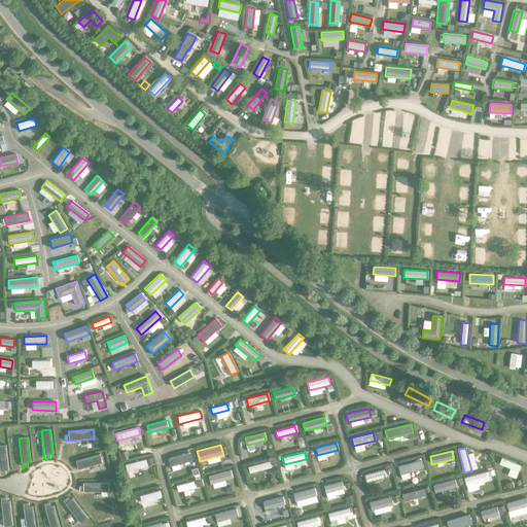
[(191,460),(189,453),(168,458),(170,466),(191,460)]
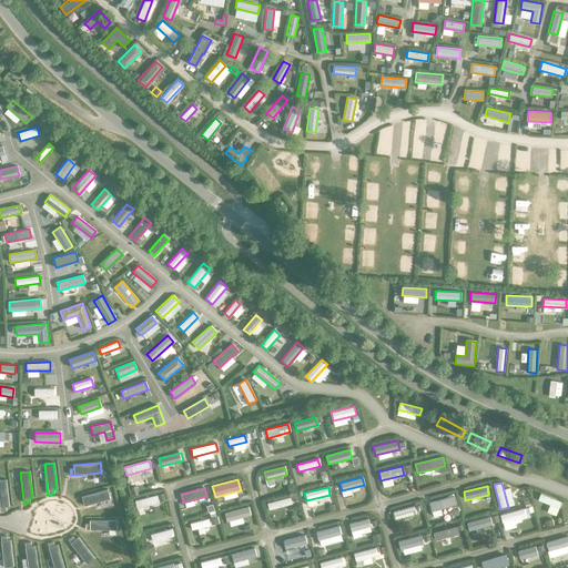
[(107,489),(81,497),(84,506),(110,498),(107,489)]
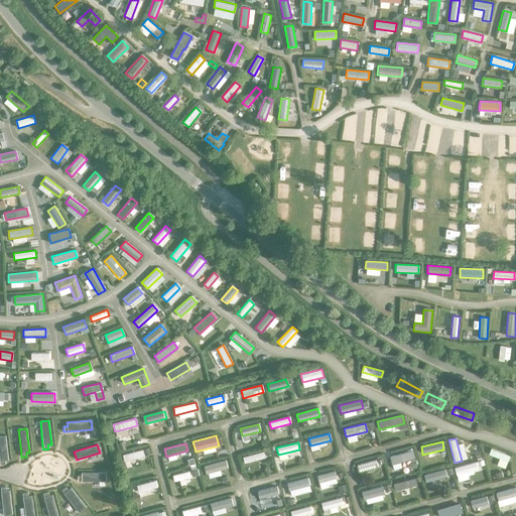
[(510,457),(491,448),(489,455),(507,463),(510,457)]
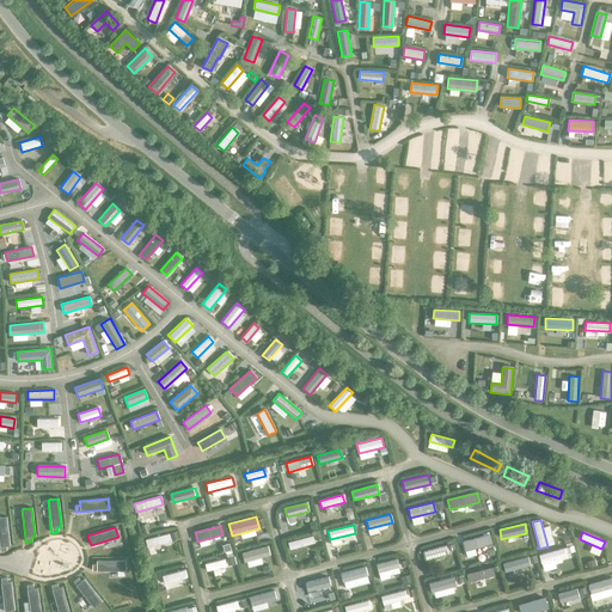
[(171,542),(169,534),(145,539),(147,548),(171,542)]
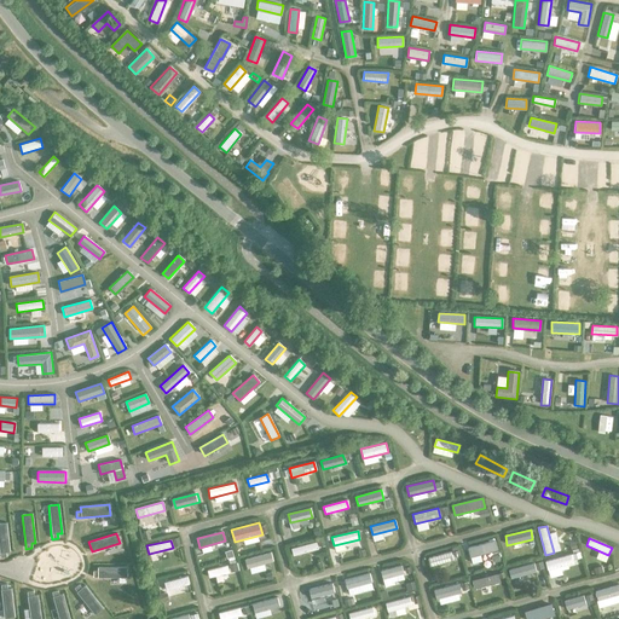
[(498,550),(496,541),(468,548),(470,557),(498,550)]
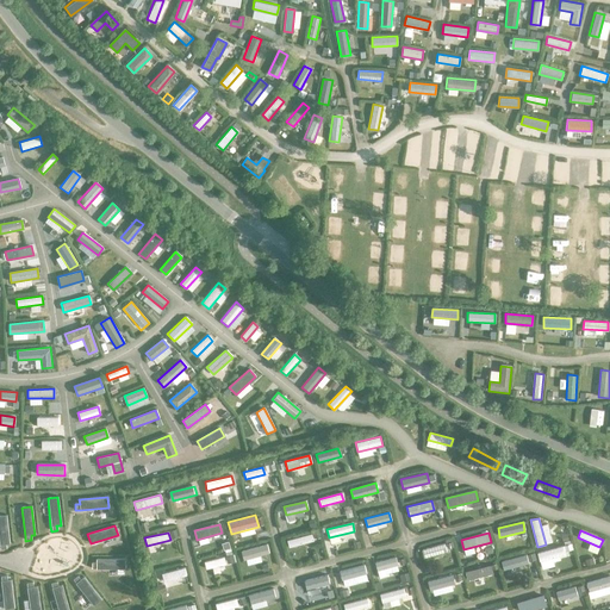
[(313,542),(311,534),(286,541),(288,548),(313,542)]
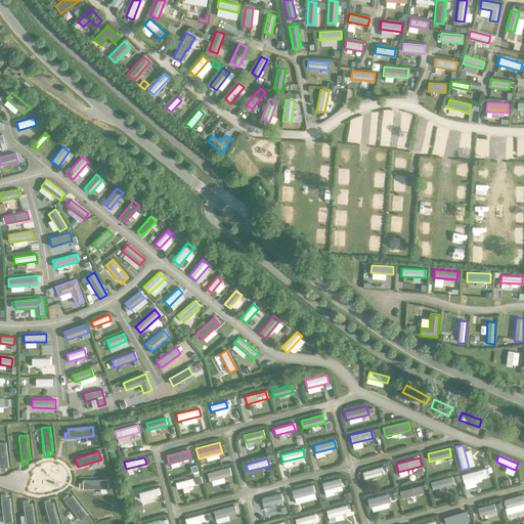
[(231,476),(229,468),(208,473),(210,481),(231,476)]
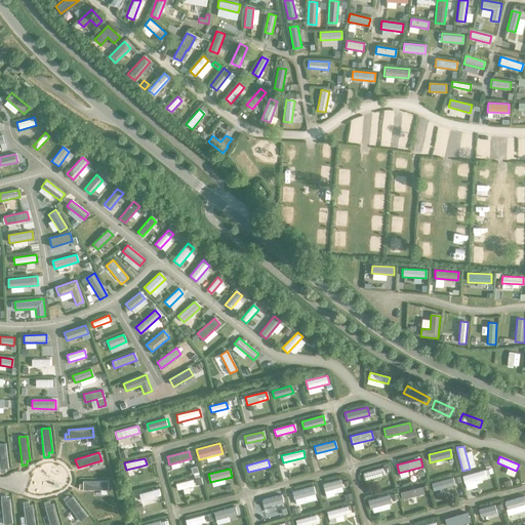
[(385,476),(382,469),(364,473),(365,480),(385,476)]
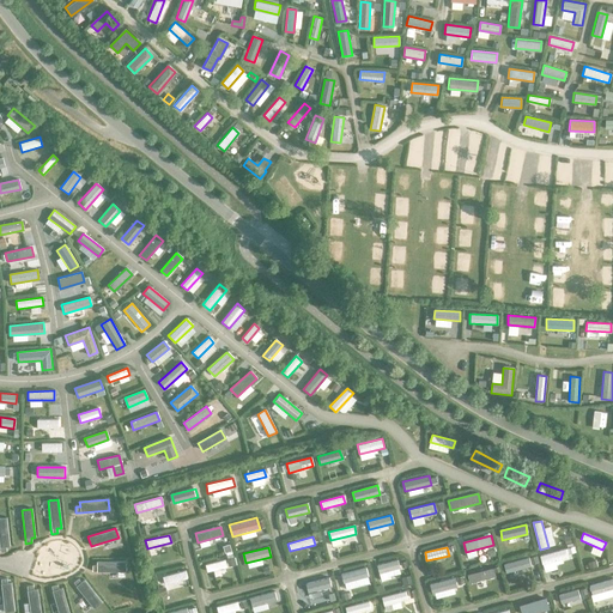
[(568,558),(565,550),(540,556),(542,565),(568,558)]
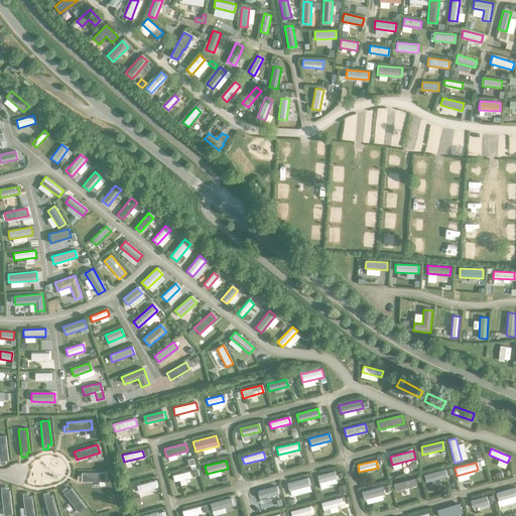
[(446,478),(444,470),(424,475),(426,483),(446,478)]
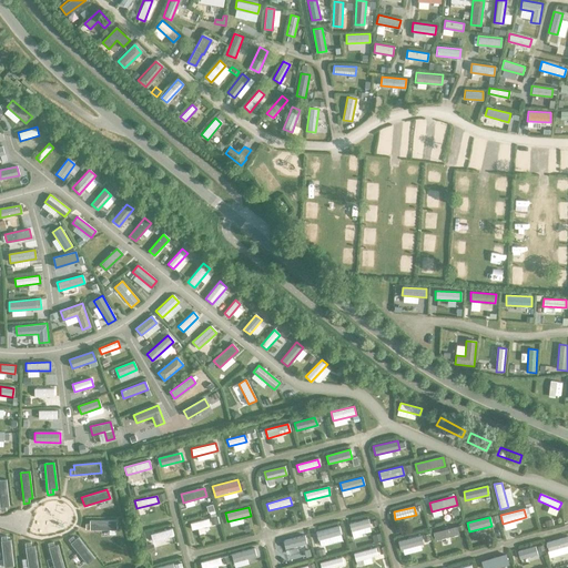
[(371,527),(368,518),(348,524),(351,533),(371,527)]
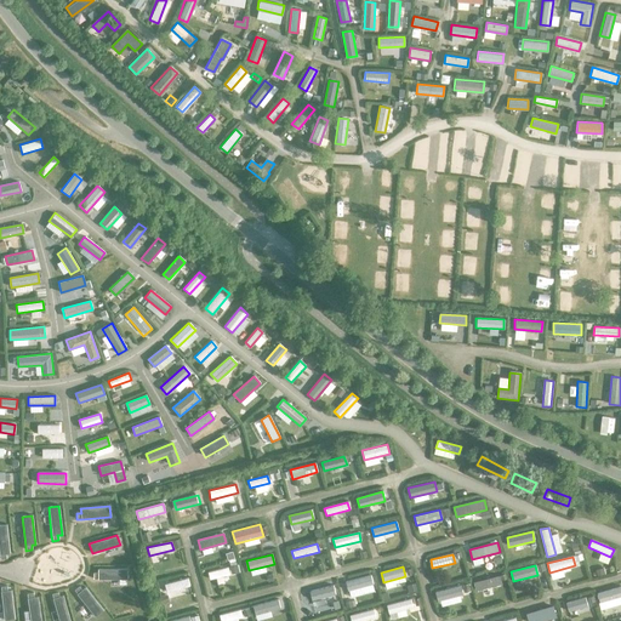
[(229,575),(227,568),(206,573),(209,580),(229,575)]
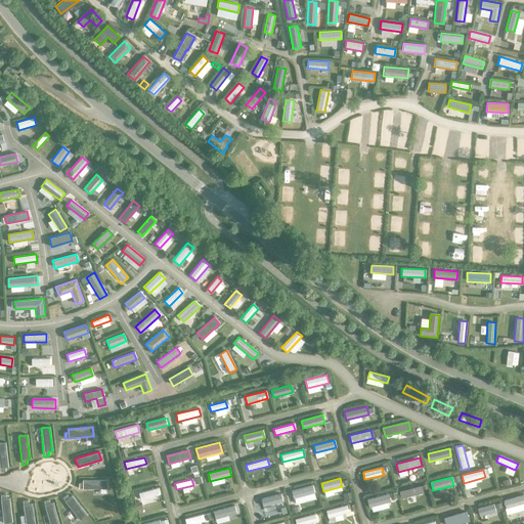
[(82,484),(78,484),(78,489),(82,489),(106,489),(106,480),(82,480),(82,484)]
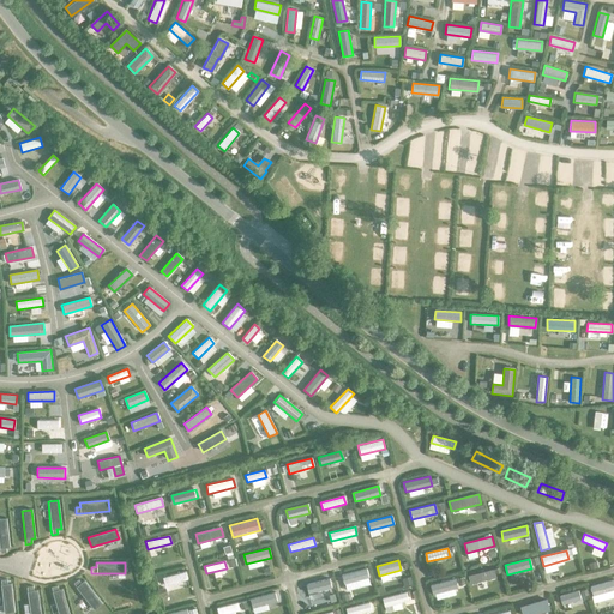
[(368,578),(366,570),(342,576),(344,584),(368,578)]
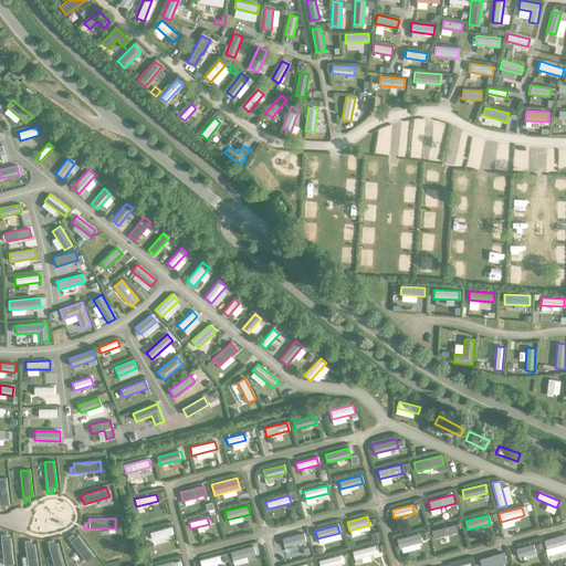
[(457,533),(456,525),(431,531),(433,538),(457,533)]
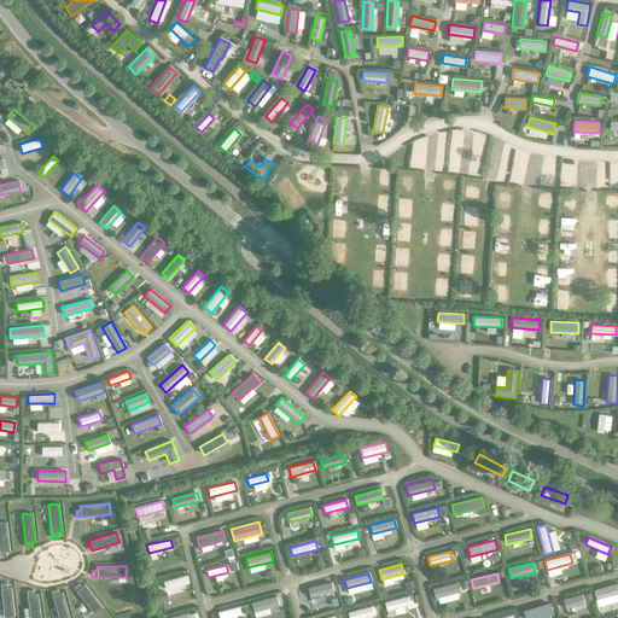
[(190,584),(187,576),(163,582),(165,590),(190,584)]
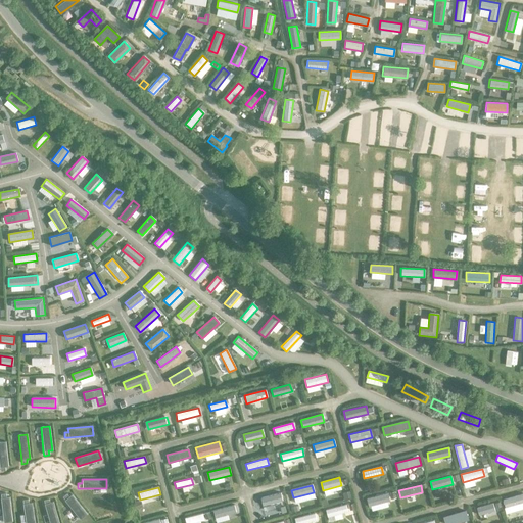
[(65,493),(62,497),(64,501),(80,519),(86,514),(72,494),(68,497),(65,493)]
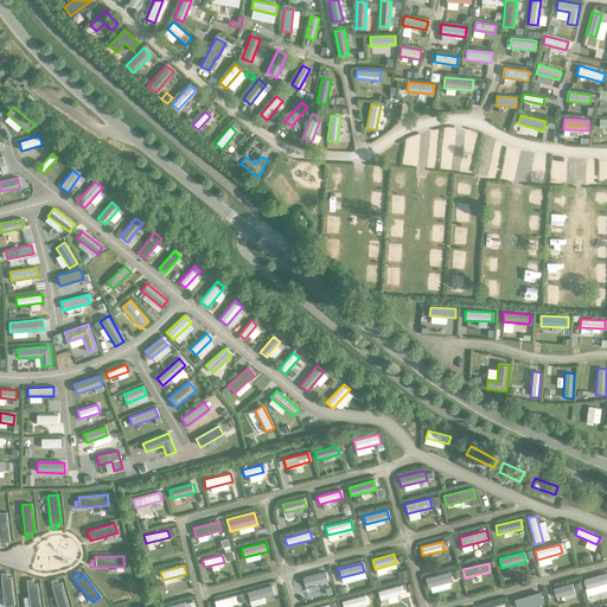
[(327,581),(325,573),(302,579),(305,587),(327,581)]
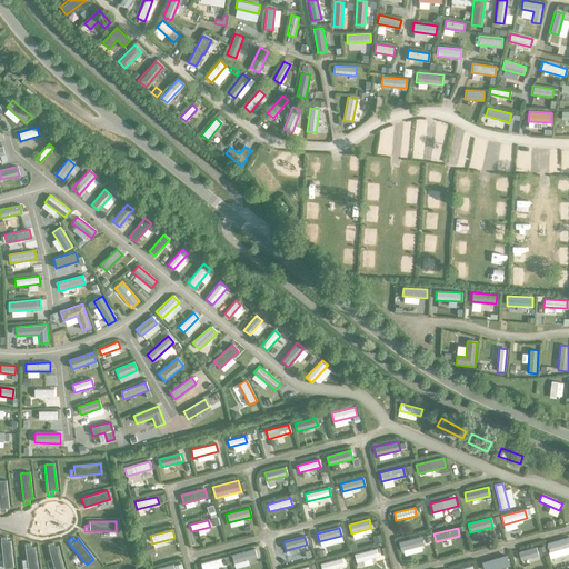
[(425,546),(422,537),(399,542),(401,551),(425,546)]
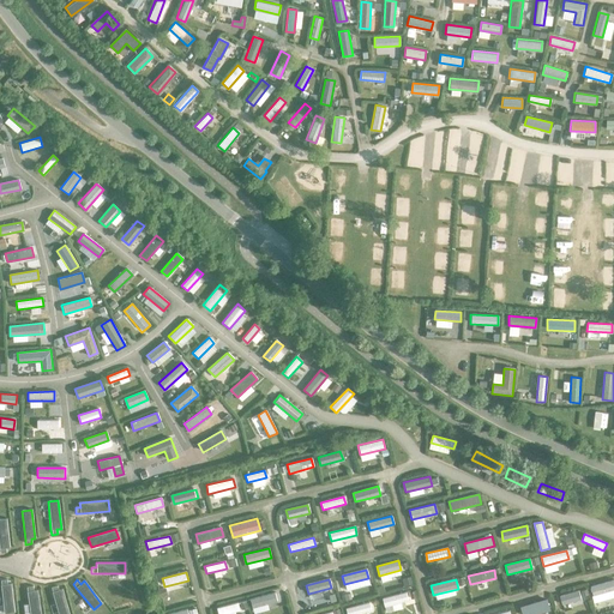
[(613,589),(613,579),(590,587),(593,595),(613,589)]
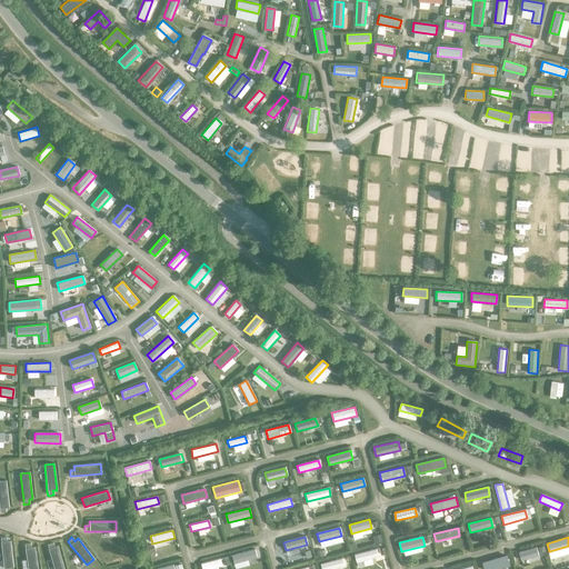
[(7,538),(1,538),(1,542),(5,568),(13,568),(10,541),(7,542),(7,538)]
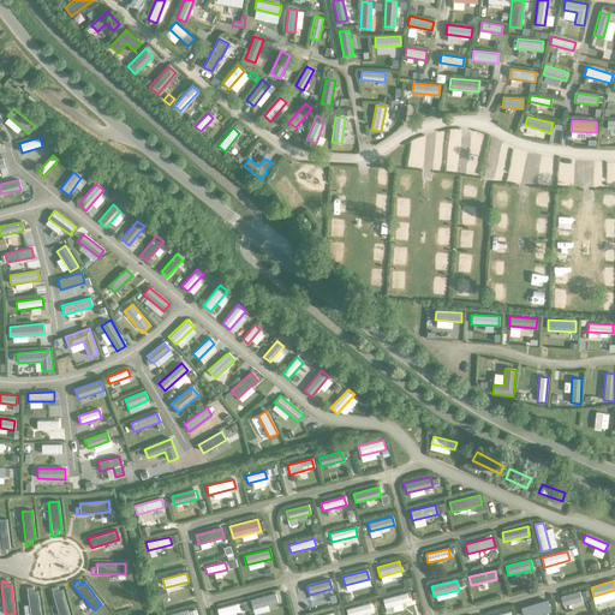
[(33,587),(27,589),(28,593),(30,614),(40,614),(37,591),(33,592),(33,587)]
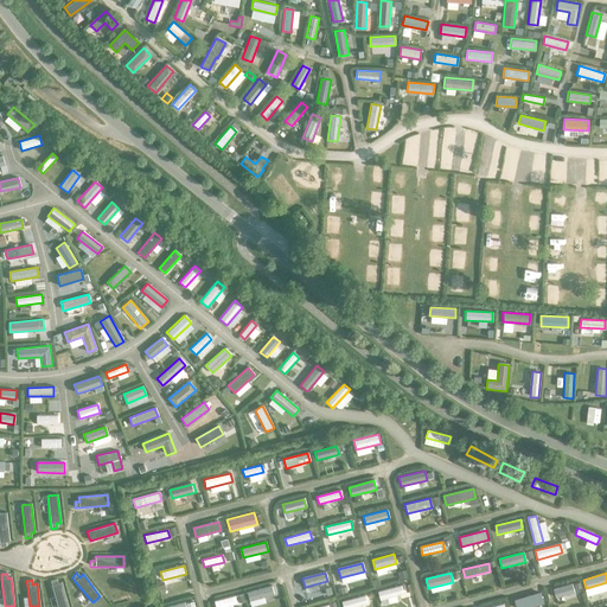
[(56,580),(51,581),(57,606),(68,606),(62,583),(58,585),(56,580)]
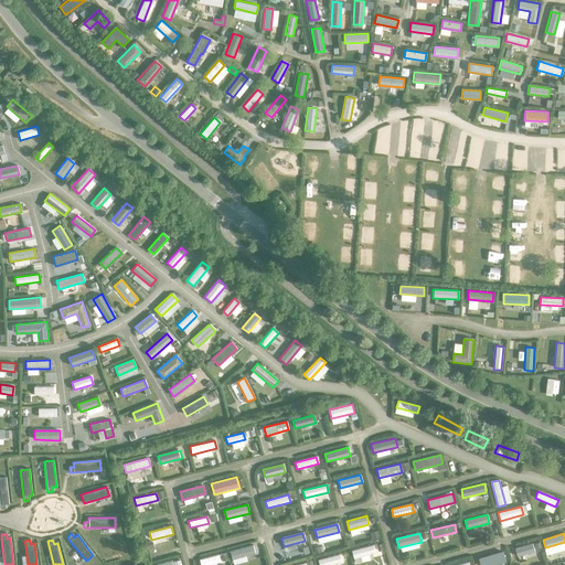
[(535,552),(532,543),(515,548),(518,557),(535,552)]
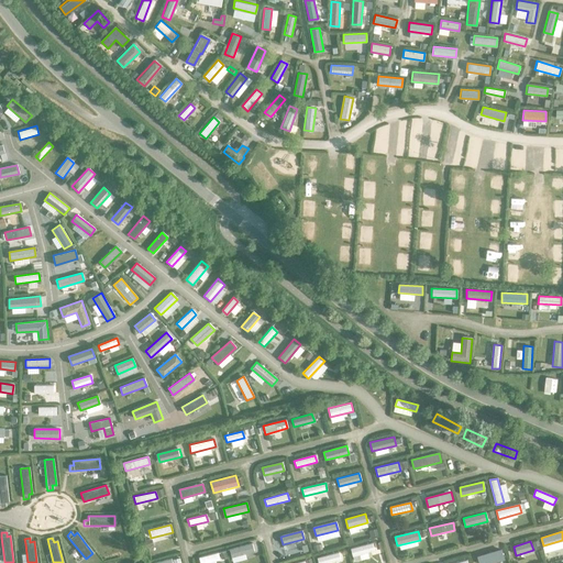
[(254,552),(252,544),(229,550),(231,558),(254,552)]
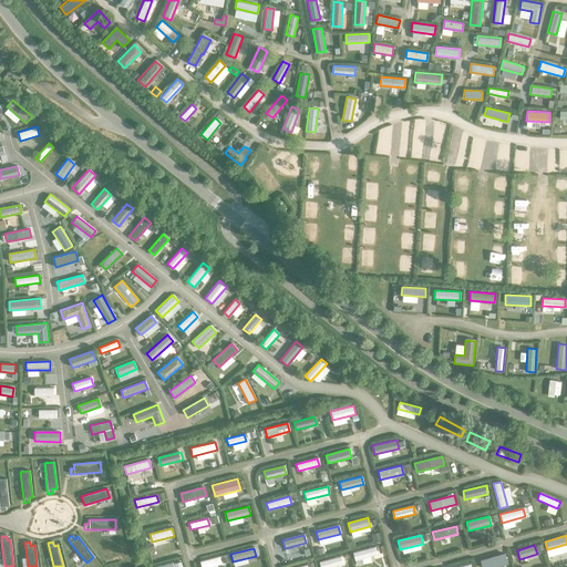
[(377,555),(374,548),(352,553),(354,560),(377,555)]
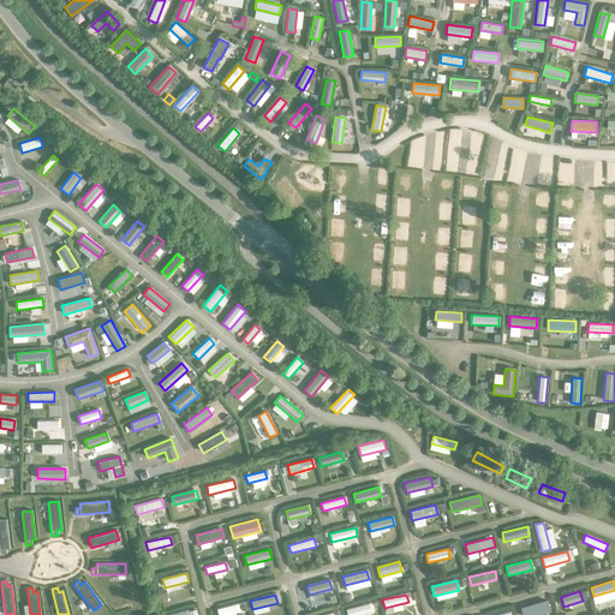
[(359,614),(372,613),(370,603),(346,609),(347,614),(359,614)]
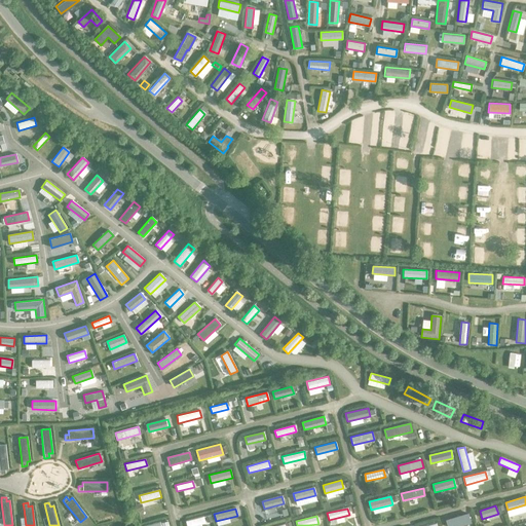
[(193,525),(204,524),(203,517),(185,521),(186,525),(193,525)]
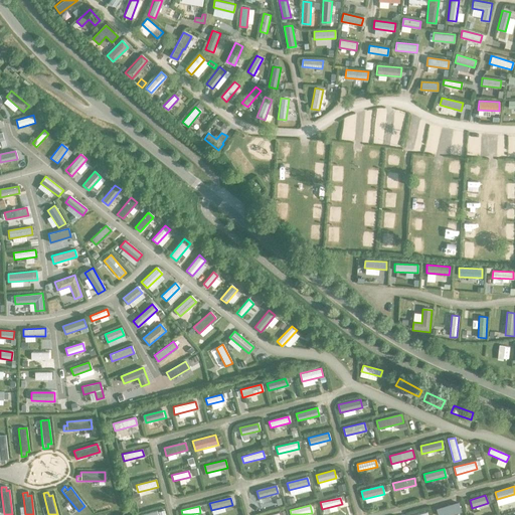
[(454,506),(436,511),(437,514),(443,514),(456,511),(454,506)]
